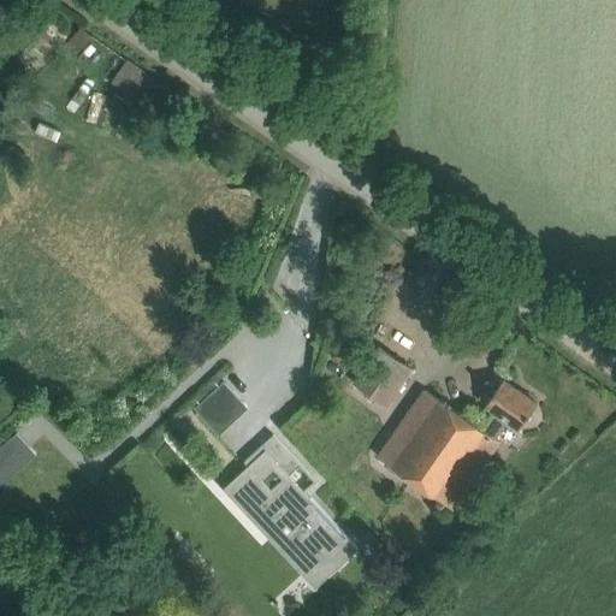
[(116,59),(130,71),(147,53),(132,41),(116,59)]
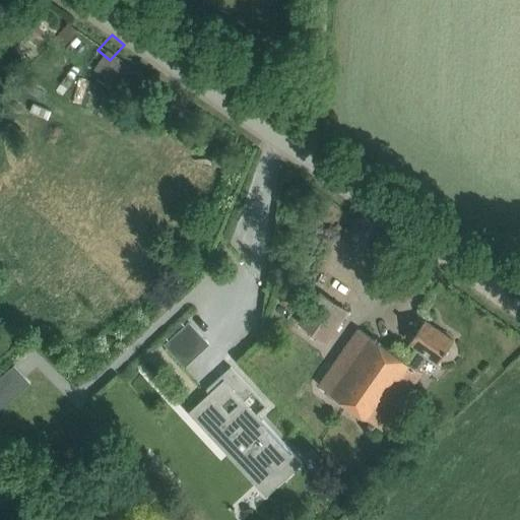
[(92,101),(102,109),(116,91),(107,83),(92,101)]
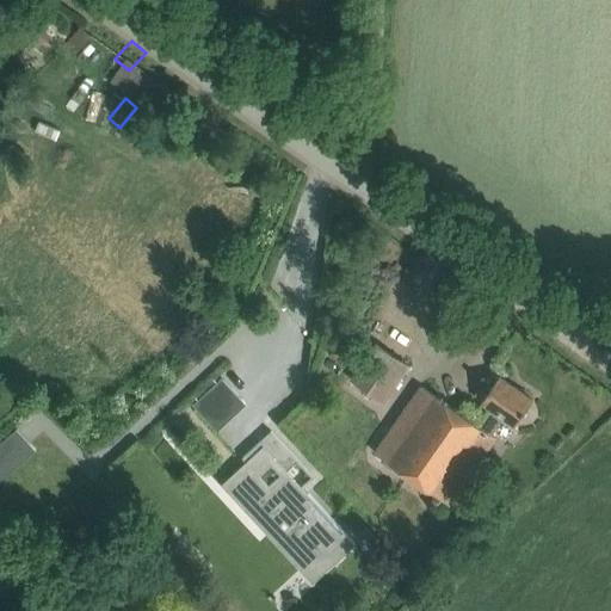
[(351,380),(383,402),(409,366),(377,344),(351,380)]
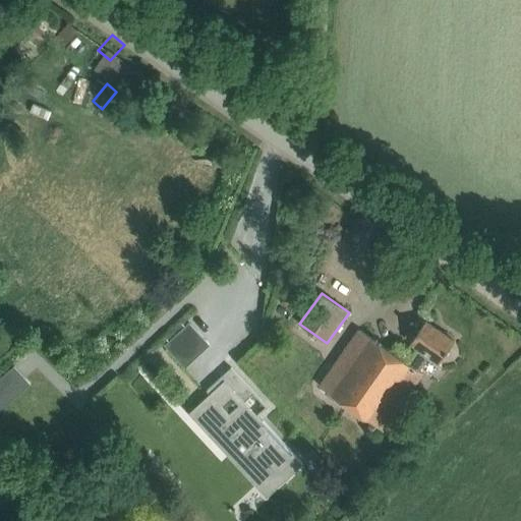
[(418,370),(429,356),(440,362),(455,341),(425,321),(410,343),(416,346),(405,361),(359,330),(320,387),(370,421),(368,423),(375,428),(378,426),(384,430),(423,373),(418,370)]
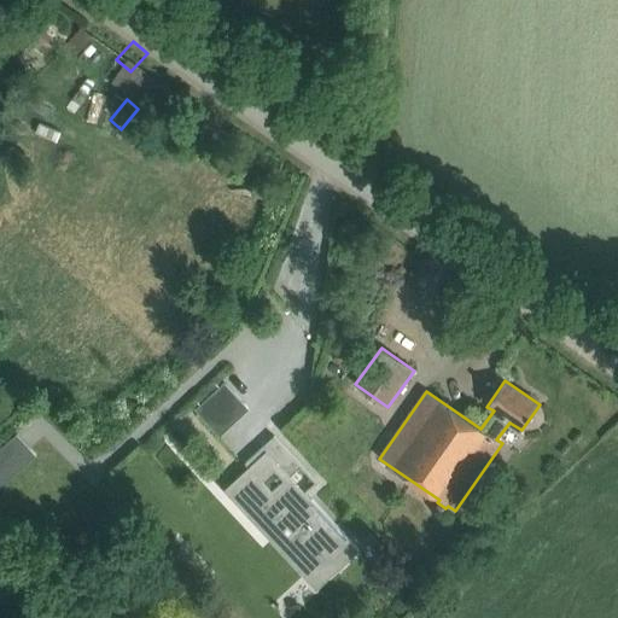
[(0,452),(0,477),(31,449),(18,435),(0,452)]
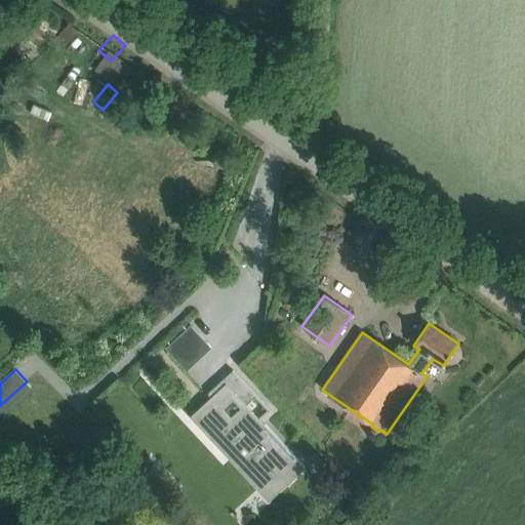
[(258,489),(294,455),(260,419),(270,410),(233,370),(208,393),(211,397),(191,416),(258,489)]
